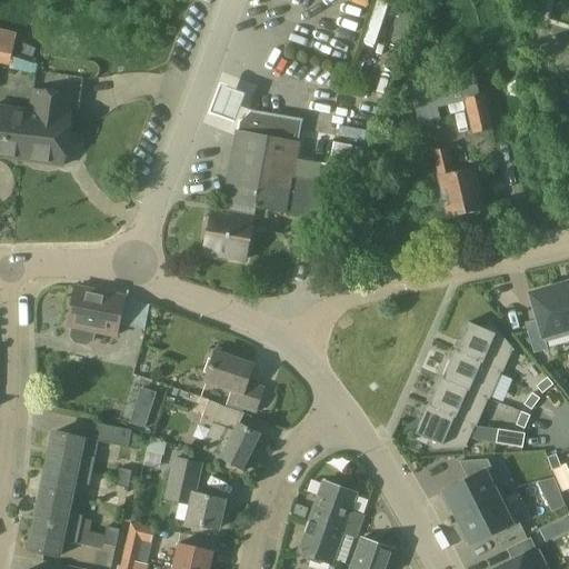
[(0,66),(9,68),(11,57),(17,33),(0,29),(0,66)]
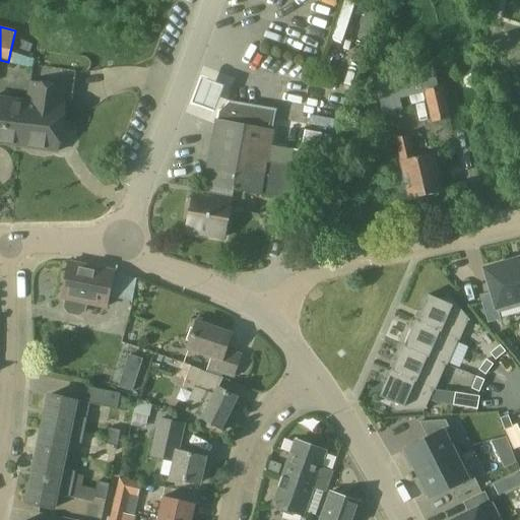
[(293,48),(312,54),(318,38),(299,31),(293,48)]
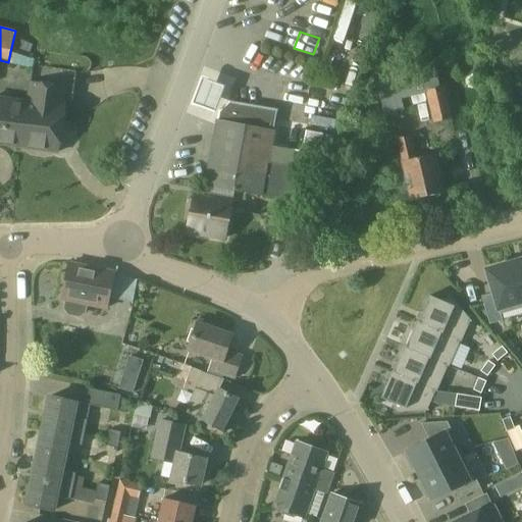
[(28,103),(20,147),(58,153),(58,150),(62,147),(63,139),(61,135),(64,108),(70,109),(76,72),(33,65),(34,60),(10,52),(8,62),(8,63),(33,69),(28,103)]
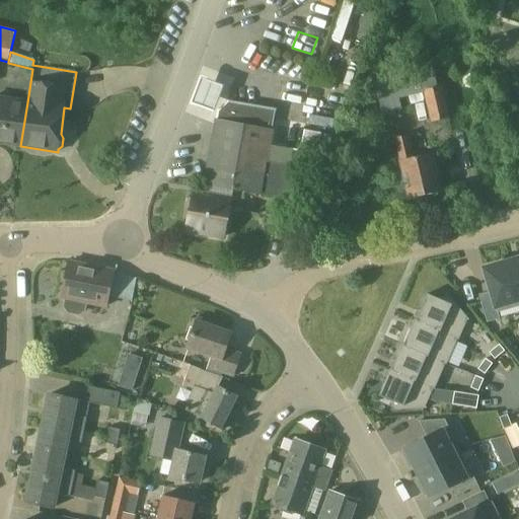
[(328,91),(336,69),(313,61),(305,83),(328,91)]
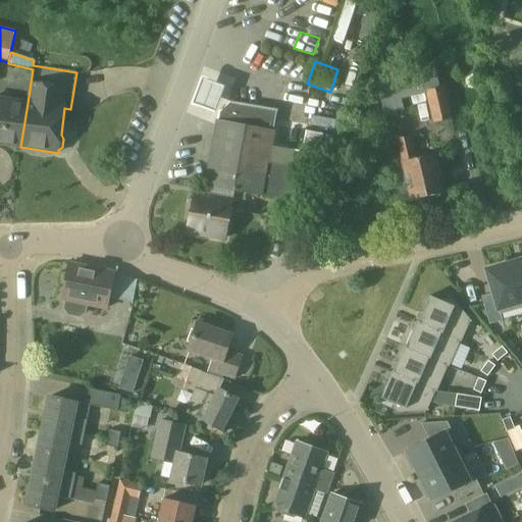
[(439,88),(434,67),(376,83),(383,114),(404,110),(401,100),(425,94),(432,123),(452,119),(448,99),(454,97),(453,90),(446,91),(445,87),(439,88)]
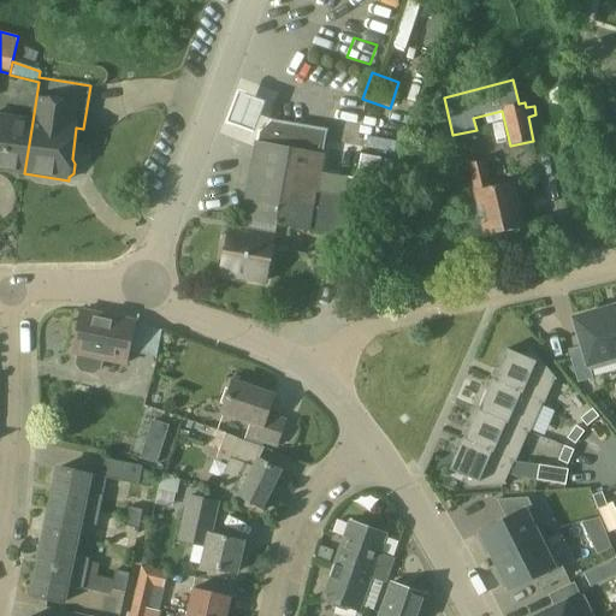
[(264,102),(237,93),(226,123),(254,132),(264,102)]
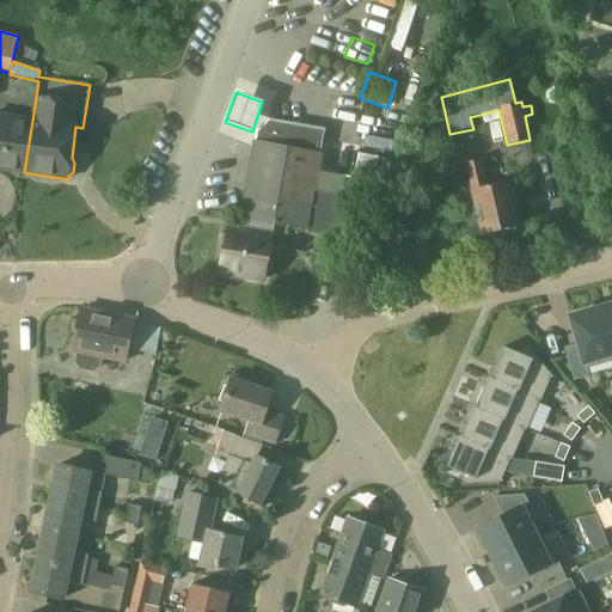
[(0,169),(24,172),(32,121),(0,115),(0,169)]
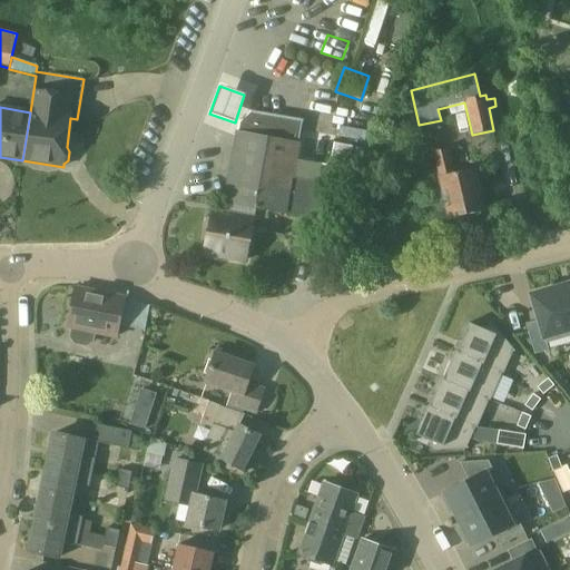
[(224,203),(255,208),(286,214),(315,218),(325,165),(296,159),(298,143),(303,121),(251,112),(239,123),(238,133),(237,133),(224,203)]
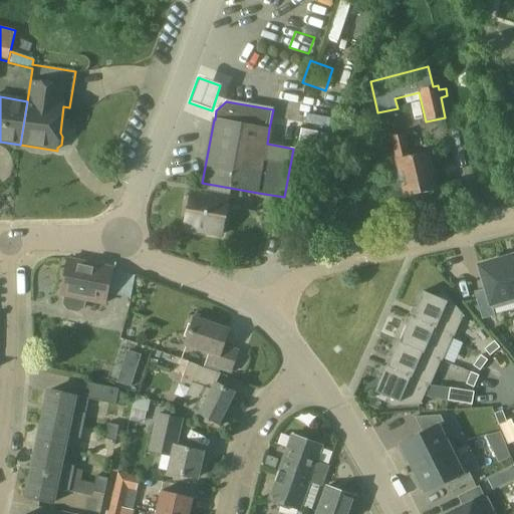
[(300,130),(297,147),(297,150),(314,153),(317,133),(300,130)]
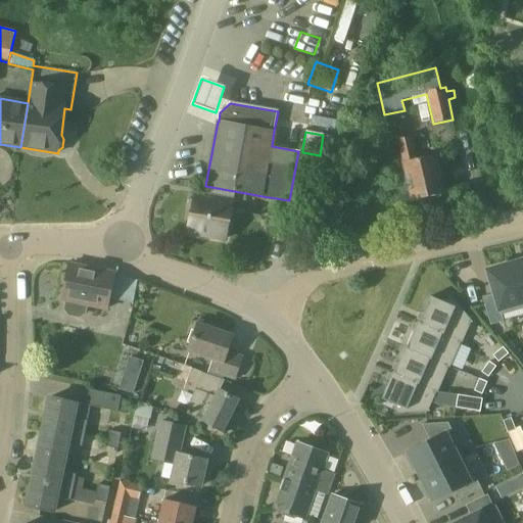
[(326,135),(324,143),(324,147),(332,148),(334,137),(327,136),(326,135)]
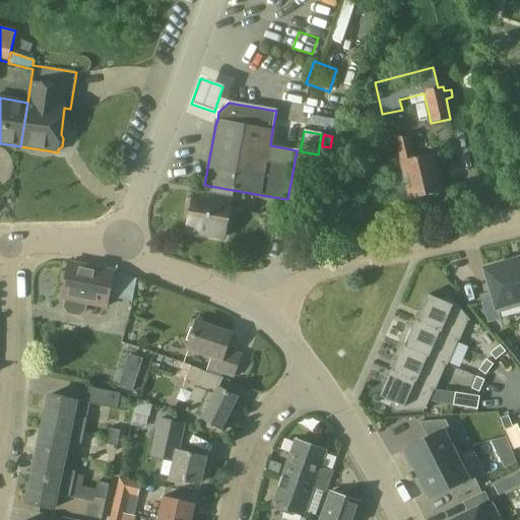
[(413,158),(408,135),(395,139),(399,161),(408,199),(442,192),(433,154),(413,158)]
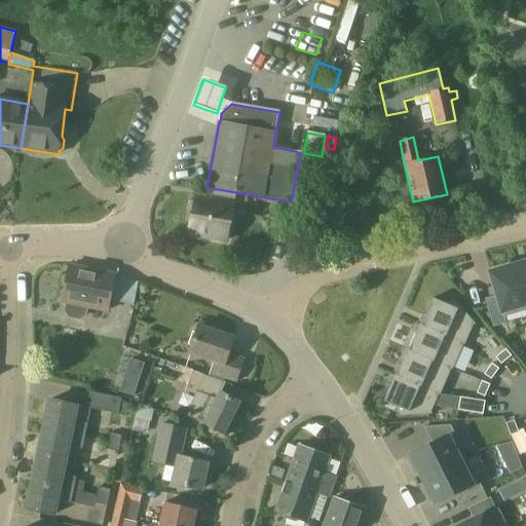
[(233,203),(235,192),(207,187),(204,198),(195,196),(188,234),(226,241),(233,203)]
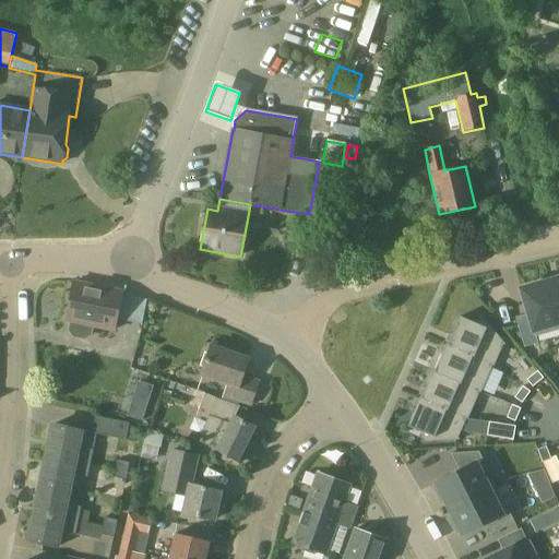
[(558,277),(548,282),(558,318),(558,277)]
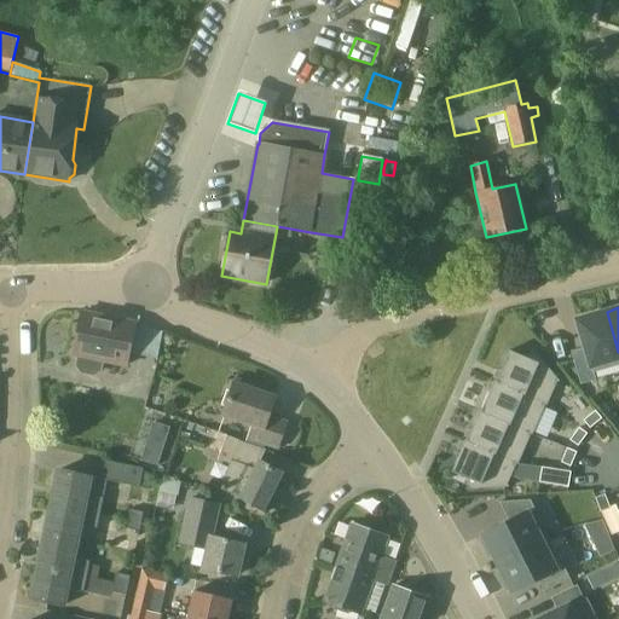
[(126,366),(134,324),(134,323),(82,312),(73,356),(80,357),(77,366),(82,372),(98,376),(104,371),(106,363),(126,366)]
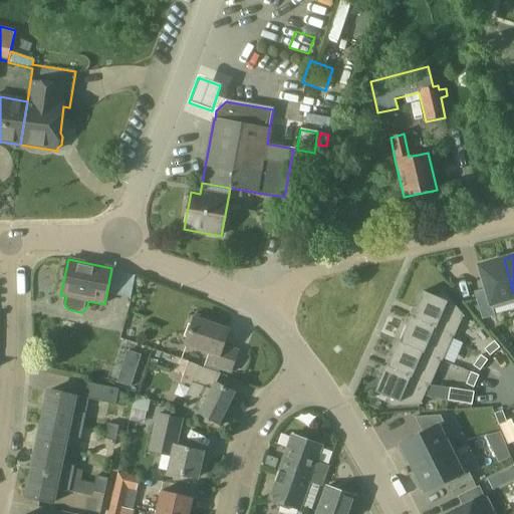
[(513,303),(513,292),(504,259),(479,266),(485,289),(474,292),(482,320),(495,316),(493,309),(513,303)]
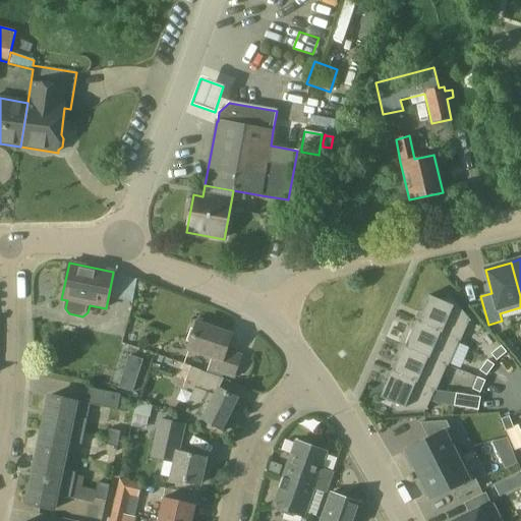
[(119,274),(114,296),(131,300),(136,278),(119,274)]
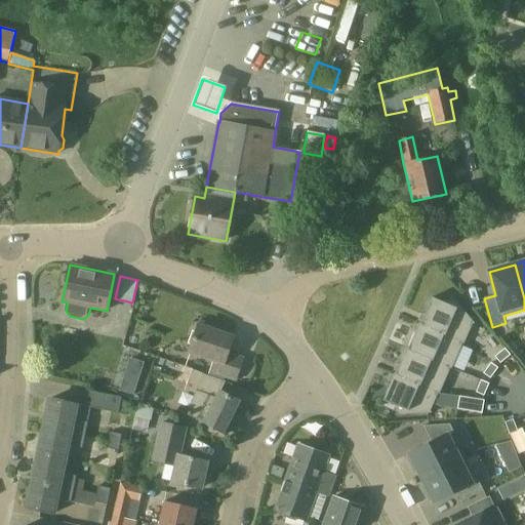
[(420,323),(420,324),(462,342),(462,344),(463,344),(473,324),(473,325),(474,324),(452,297),(445,304),(432,297),(420,323)]
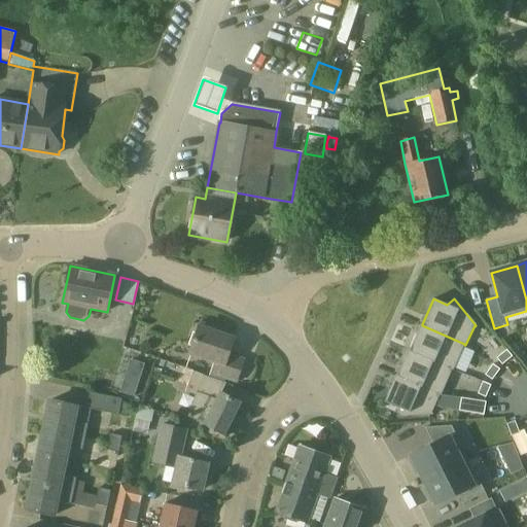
[(227,332),(201,323),(200,326),(197,334),(192,332),(188,346),(192,347),(189,354),(214,362),(210,375),(237,384),(245,359),(229,353),(234,339),(226,336),(227,332)]
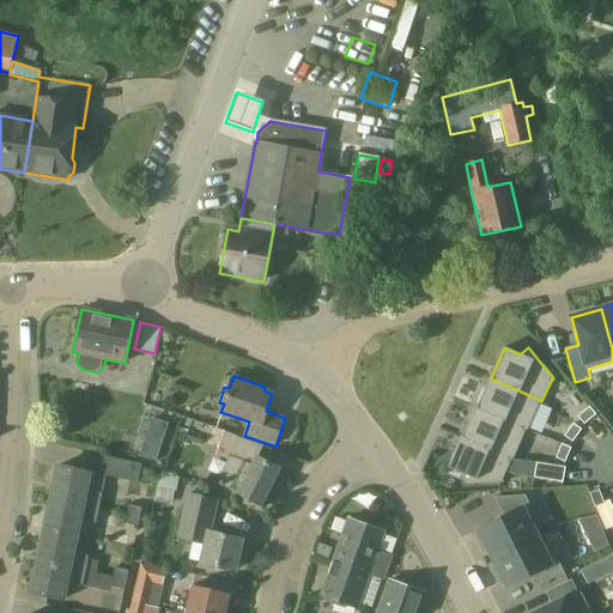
[(477,407),(477,408),(526,430),(527,431),(540,401),(540,400),(491,378),(491,377),(490,377),(477,407)]
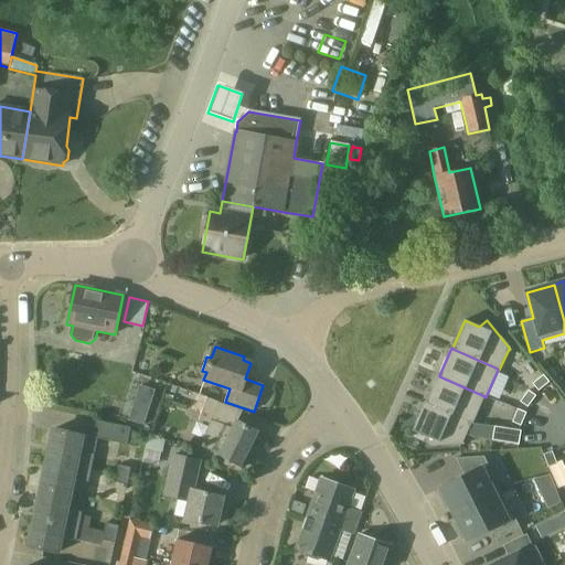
[(426,402),(426,403),(471,423),(471,424),(472,424),(484,396),(439,376),(439,375),(438,374),(426,402)]
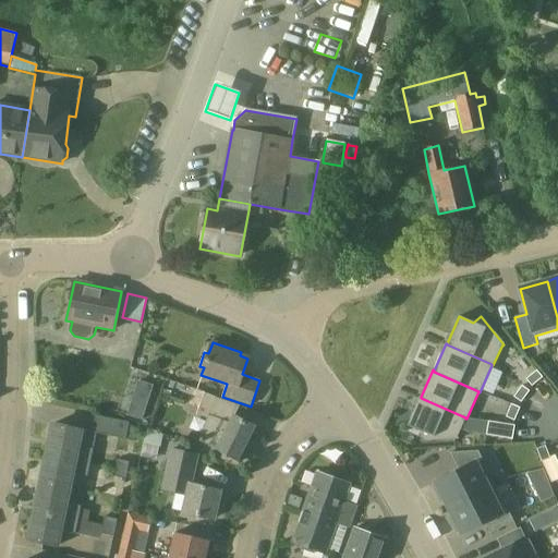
[(542,378),(536,371),(525,379),(532,387),(542,378)]
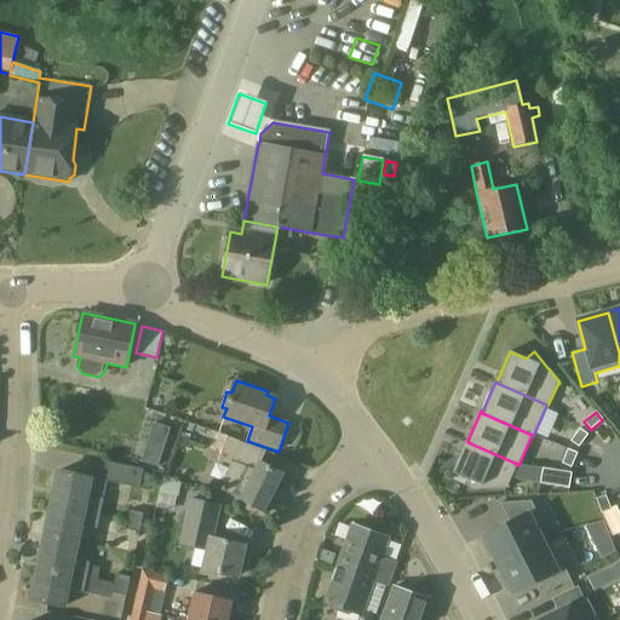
[(151,420),(139,460),(159,466),(171,425),(151,420)]
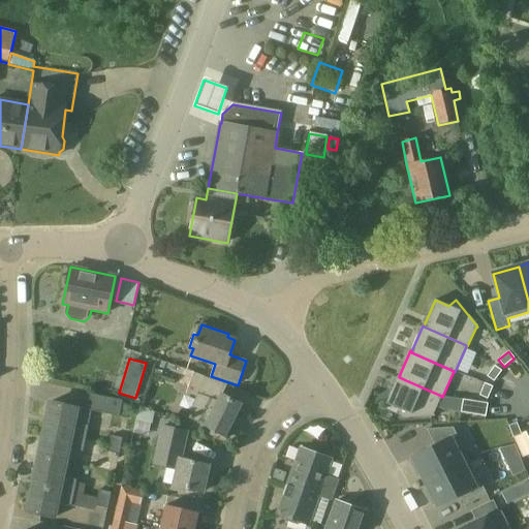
[(501,371),(495,366),(487,376),(494,381),(501,371)]
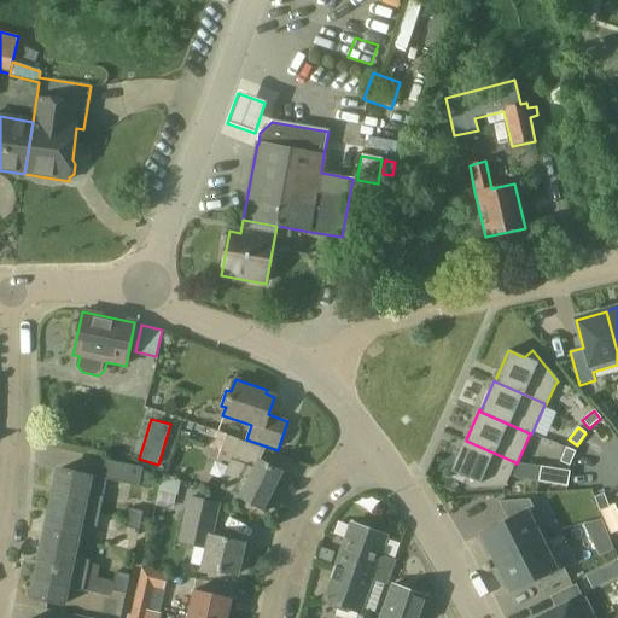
[(219,454),(226,436),(213,431),(205,449),(219,454)]
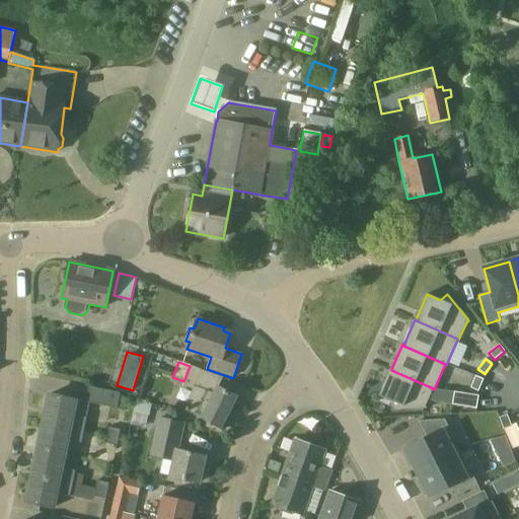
[(183,381),(181,386),(192,389),(184,411),(201,418),(201,419),(221,429),(236,396),(217,387),(222,377),(190,366),(183,381)]
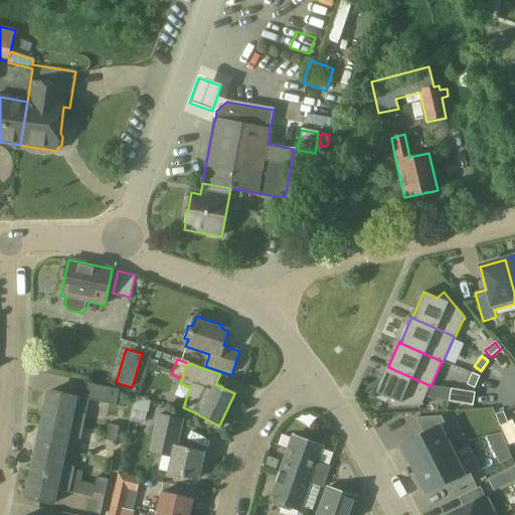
[(430,385),(388,367),(388,366),(387,366),(375,393),(388,398),(389,407),(422,405),(422,404),(421,404),(430,386),(430,385)]
